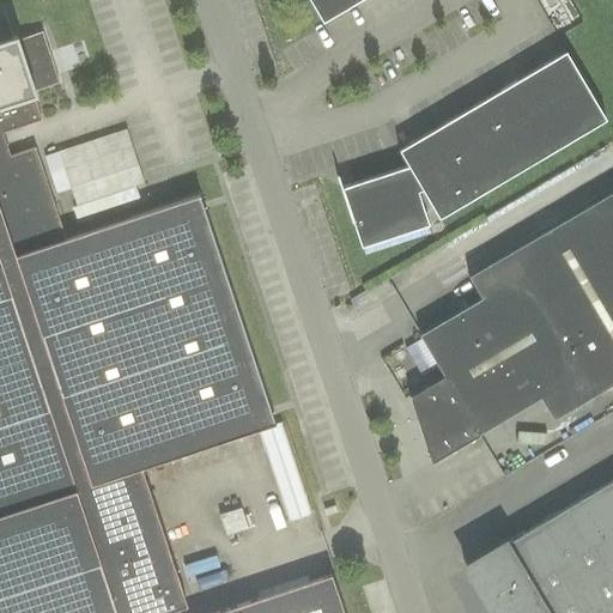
[(310,0),(323,22),(359,0),(310,0)]
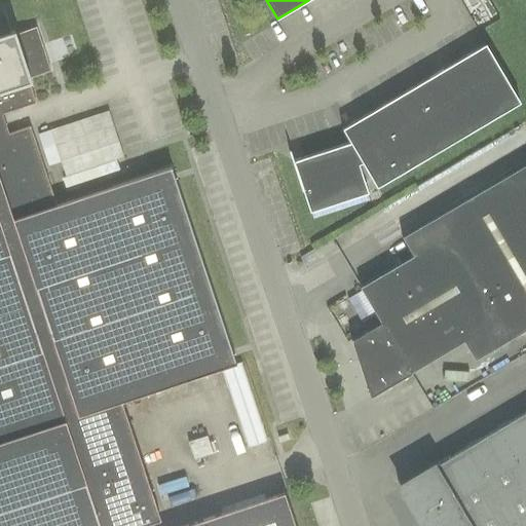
[(0,11),(0,525),(295,525),(285,493),(184,525),(147,525),(160,520),(122,402),(236,364),(172,167),(57,205),(31,126),(2,136),(0,129),(0,114),(36,103),(30,82),(31,81),(30,77),(51,71),(37,27),(15,34),(14,31),(11,32),(4,10),(0,11)]
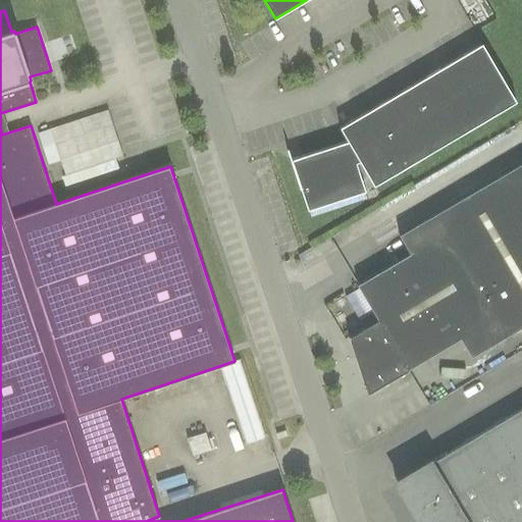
[(516,101),(482,44),(340,127),(348,141),(291,159),(300,189),(301,189),(308,209),(365,191),(356,162),(360,161),(374,186),(516,101)]
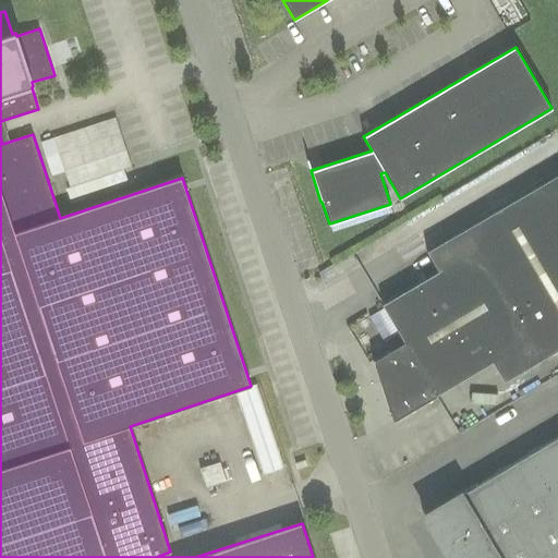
[(117,119),(53,140),(70,189),(133,168),(117,119)]
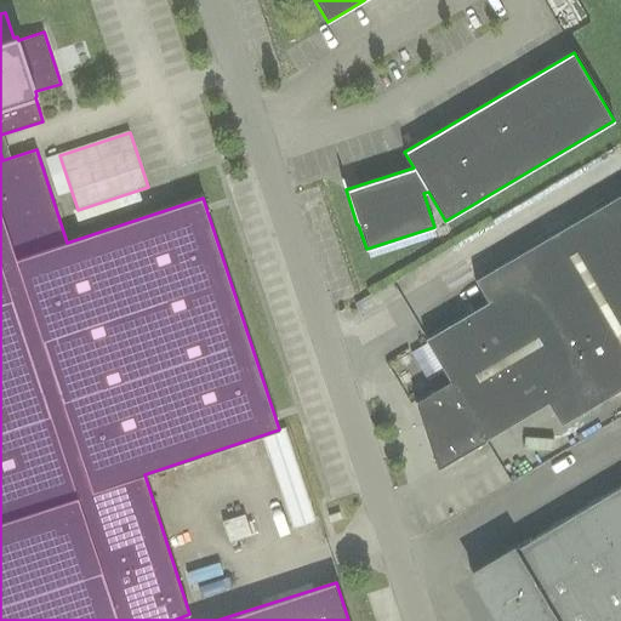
[(620,192),(474,279),(488,301),(425,339),(450,381),(416,400),(415,400),(438,468),(439,468),(439,467),(485,439),(547,403),(560,425),(620,388),(620,192)]
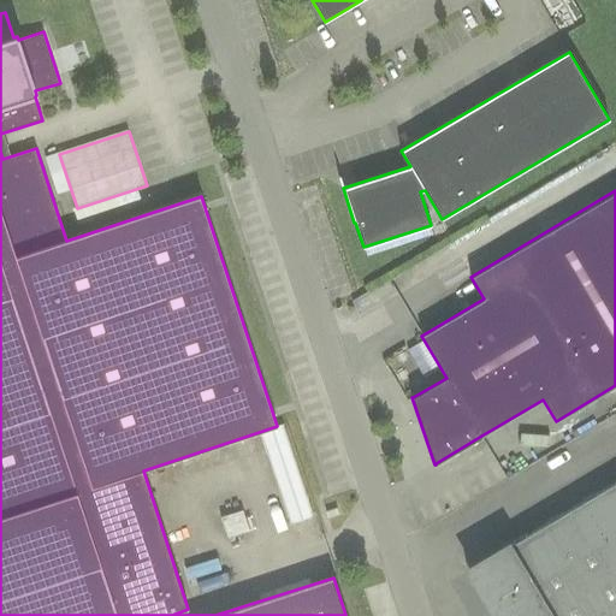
[(277,426),(260,432),(291,525),(314,516),(284,424),(277,426)]
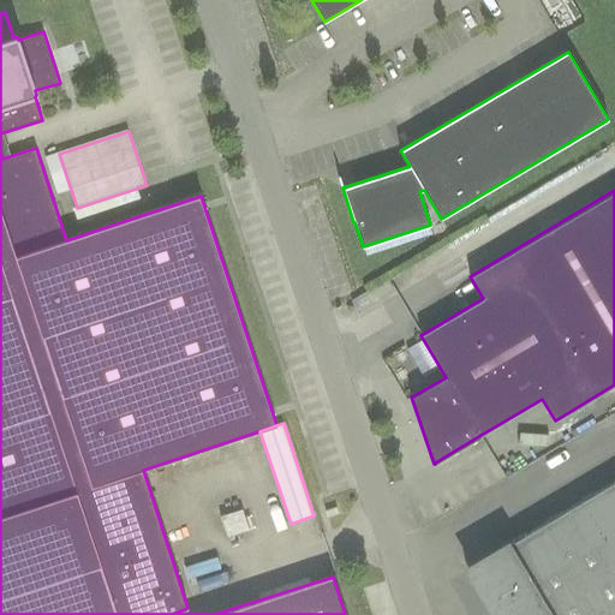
[(467,562),(465,563),(495,614),(614,614),(614,481),(509,543),(470,566),(467,562)]
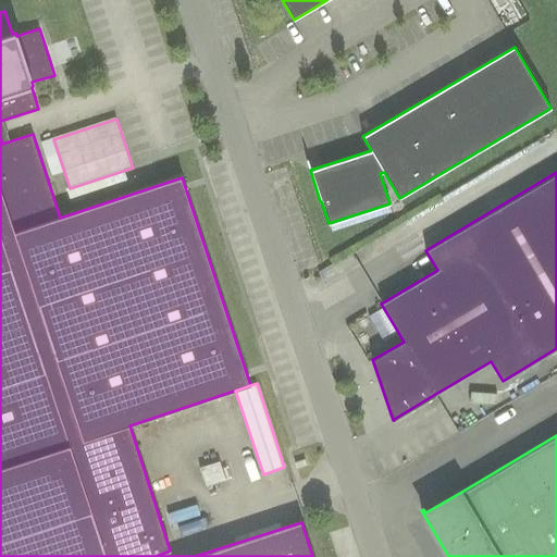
[(206,486),(225,480),(220,461),(199,468),(206,486)]
